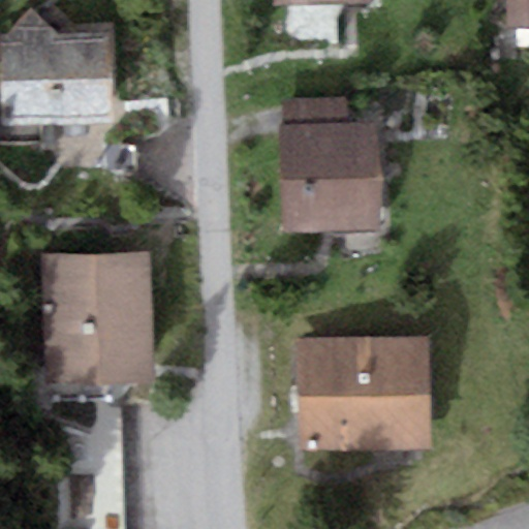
[(528,0),(505,0),(505,31),(528,31),(528,0)]
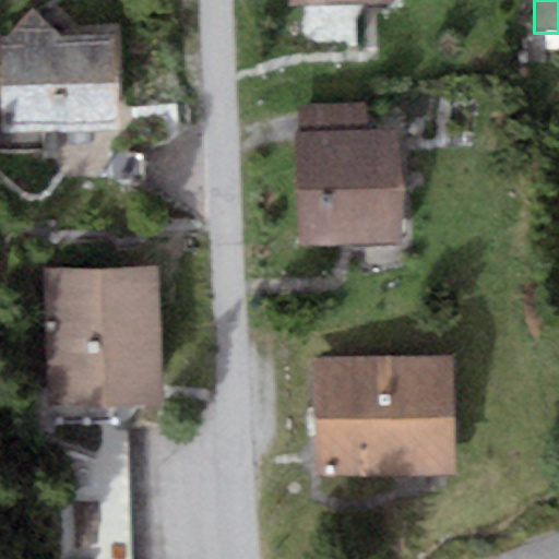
[(305,52),(353,58),(356,32),(308,26),(305,52)]
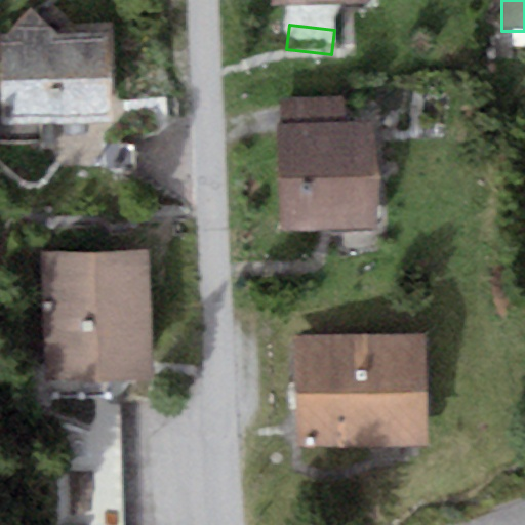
[(113,35),(0,36),(1,124),(114,122),(113,35)]
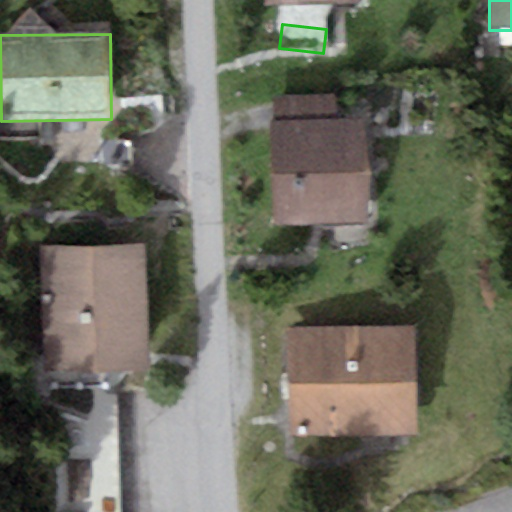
[(337,96),(272,97),(274,224),(365,222),(363,119),(337,120),(337,96)]
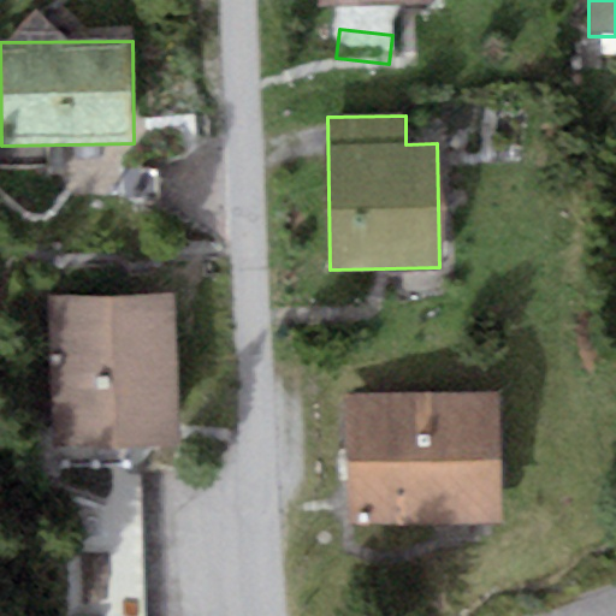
[(172,292),(51,297),(58,449),(178,443),(172,292)]
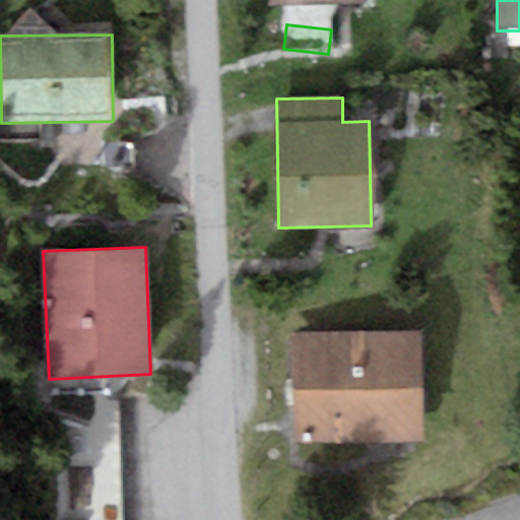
[(291,336),(295,443),(425,440),(421,332),(291,336)]
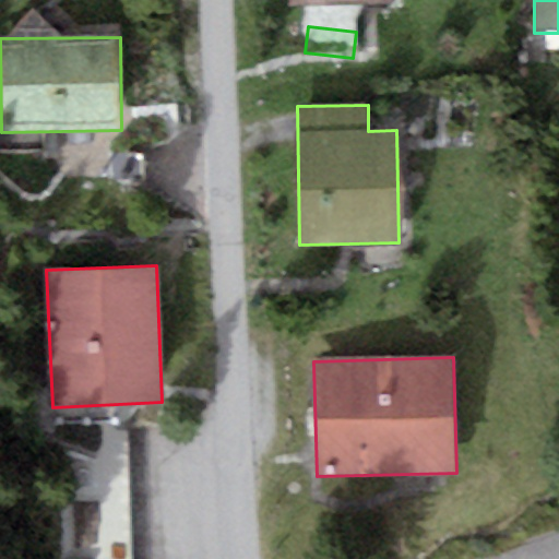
[(99,486),(71,495),(91,558),(104,558),(139,548),(111,463),(94,468),(99,486)]
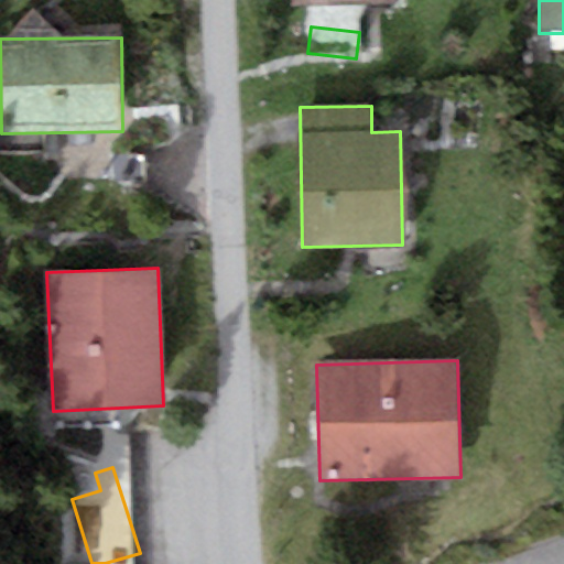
All buildings are outlined.
